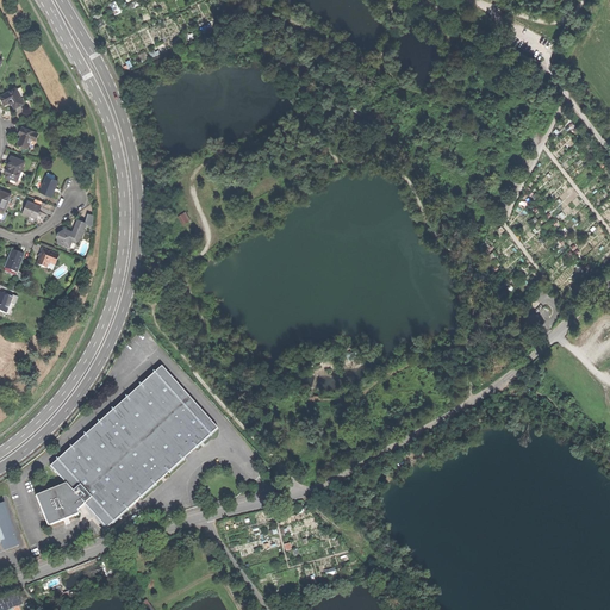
[(111,2),(117,14),(122,12),(117,0),(111,2)]
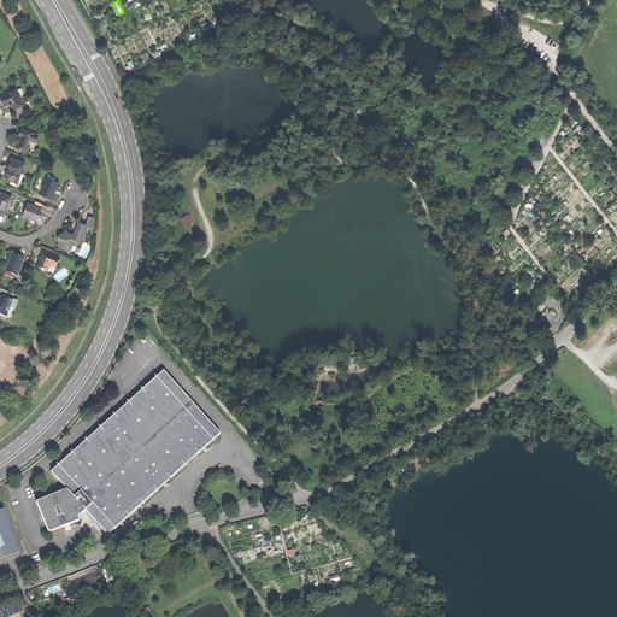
[(148,52),(141,54),(144,62),(152,59),(148,52)]
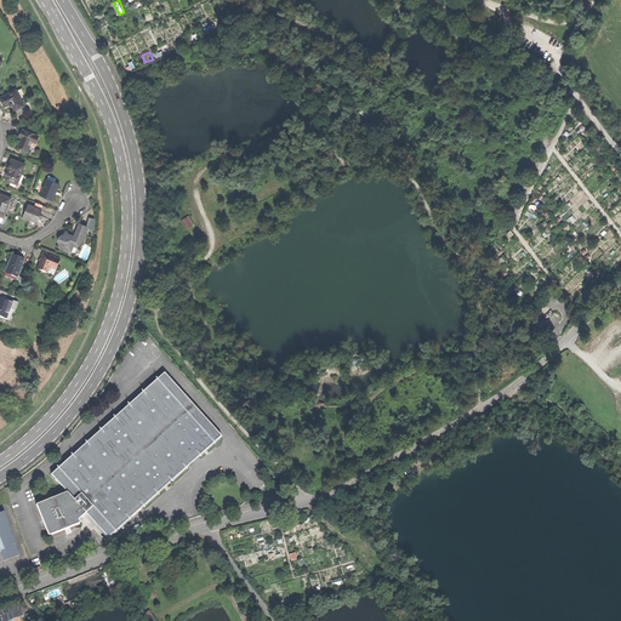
[(17,89),(0,97),(3,102),(5,104),(10,102),(11,106),(16,103),(18,108),(24,104),(17,89)]
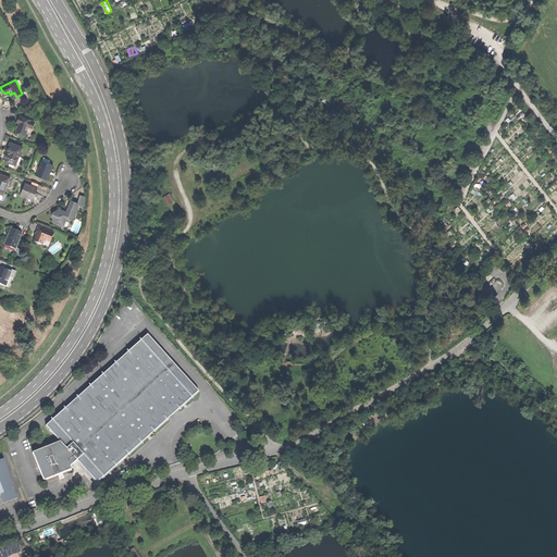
[(34,121),(21,115),(20,120),(19,122),(21,122),(17,132),(26,135),(29,126),(32,126),(34,121)]
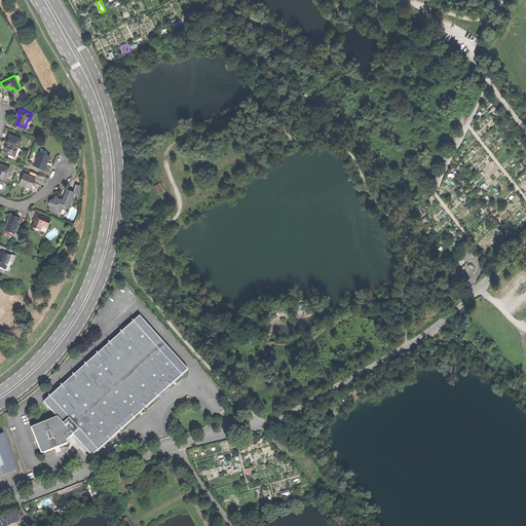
[(22,139),(10,135),(8,141),(6,146),(8,147),(6,152),(15,155),(22,139)]
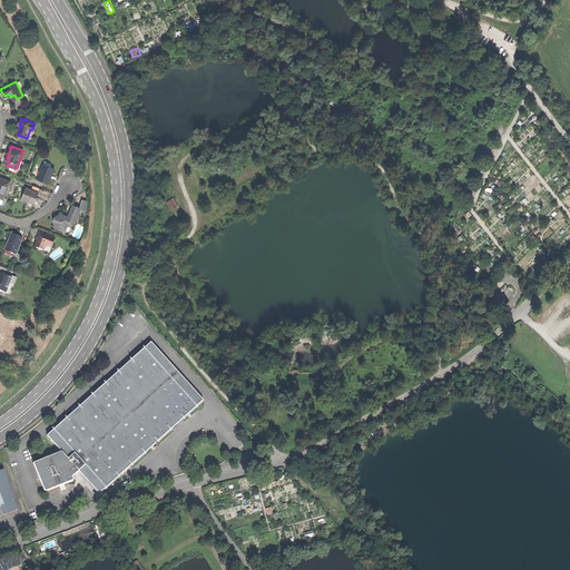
[(38,177),(49,182),(51,176),(55,168),(49,166),(48,167),(42,165),(38,177)]
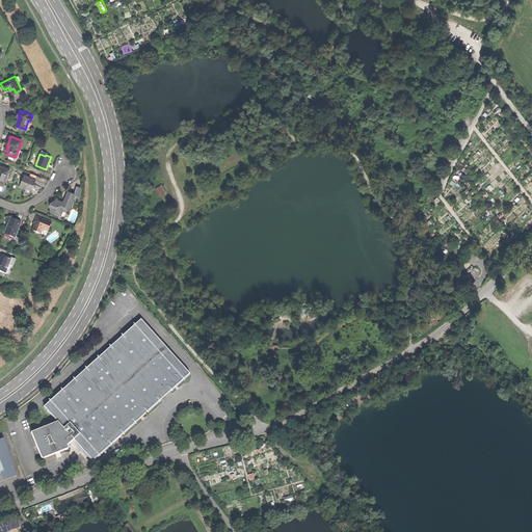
[(468,163),(459,165),(460,168),(457,168),(458,177),(464,175),(463,169),(469,168),(468,163)]
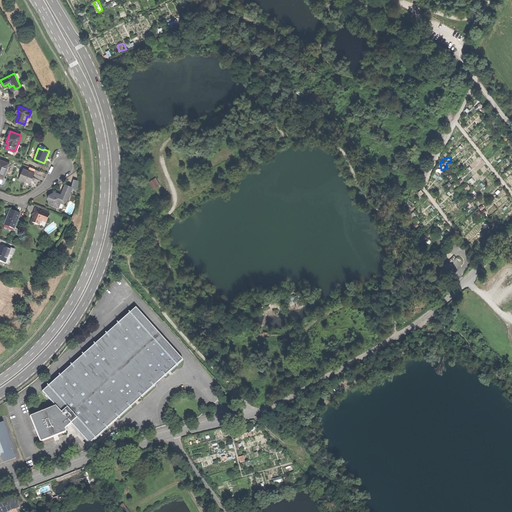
[(9,162),(0,158),(0,177),(3,179),(9,162)]
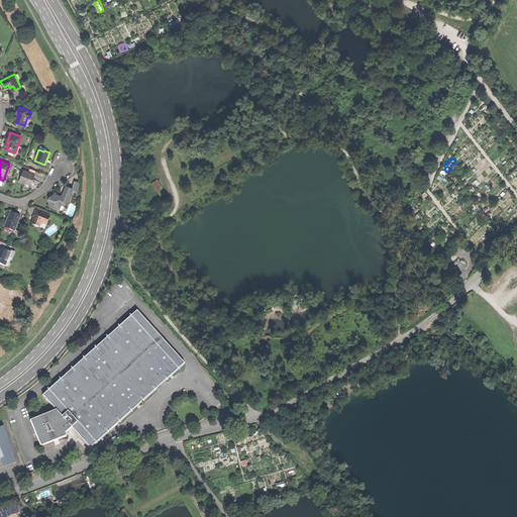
[(19,180),(31,185),(33,180),(35,175),(23,170),(19,180)]
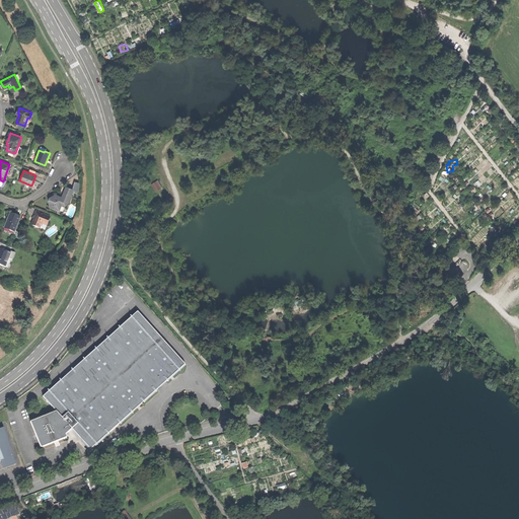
[(154,180),(158,189),(163,186),(159,177),(154,180)]
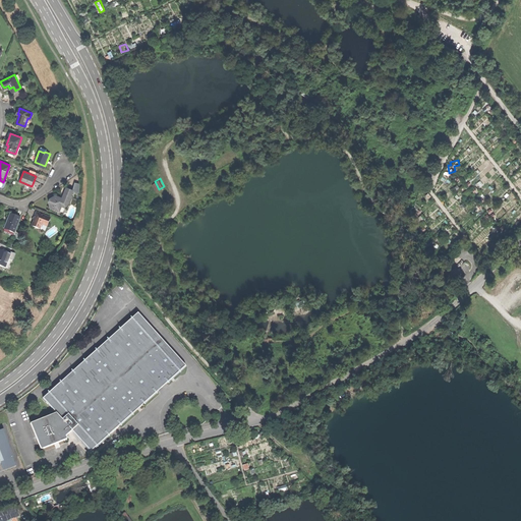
[(72,190),(66,187),(62,197),(55,194),(53,196),(50,197),(49,200),(51,207),(59,210),(61,205),(66,207),(72,190)]
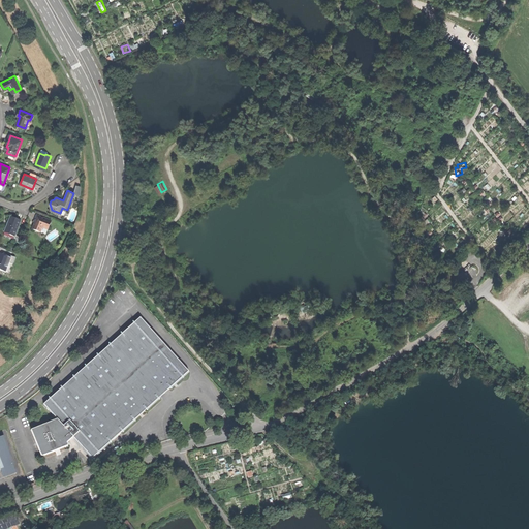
[(40,216),(36,214),(34,221),(35,221),(32,228),(41,231),(43,226),(48,228),(51,220),(40,216)]
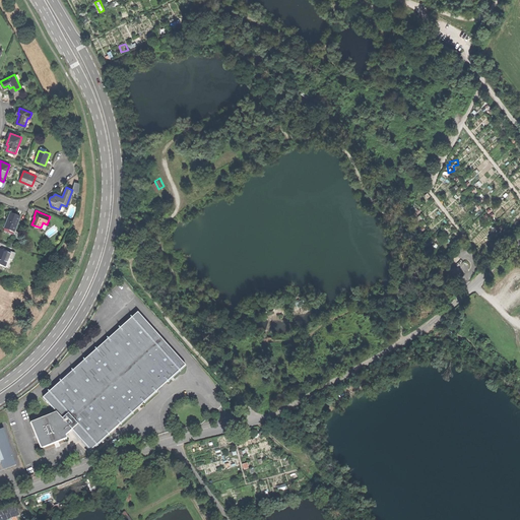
[(15,214),(10,212),(5,225),(10,228),(10,230),(14,232),(20,216),(15,214)]
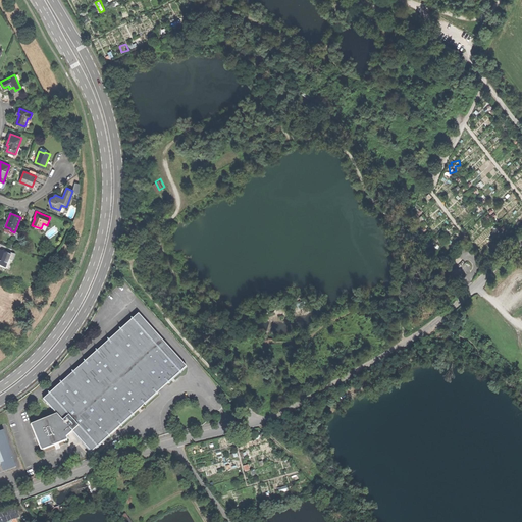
[(0,250),(0,265),(8,268),(14,254),(1,248),(0,250)]
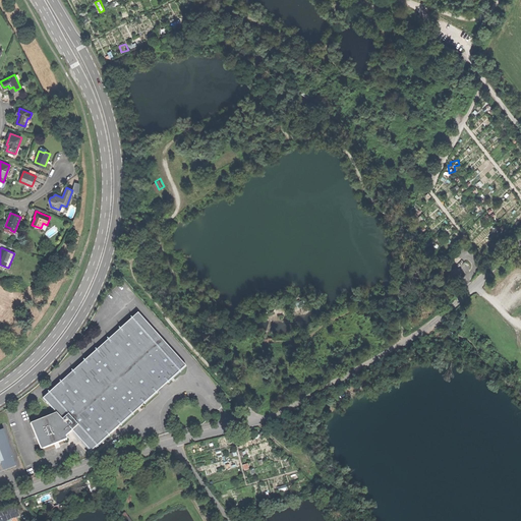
[(72,430),(92,452),(133,414),(133,408),(139,403),(145,404),(186,365),(138,312),(97,350),(97,356),(91,361),(84,360),(43,398),(57,413),(72,430)]
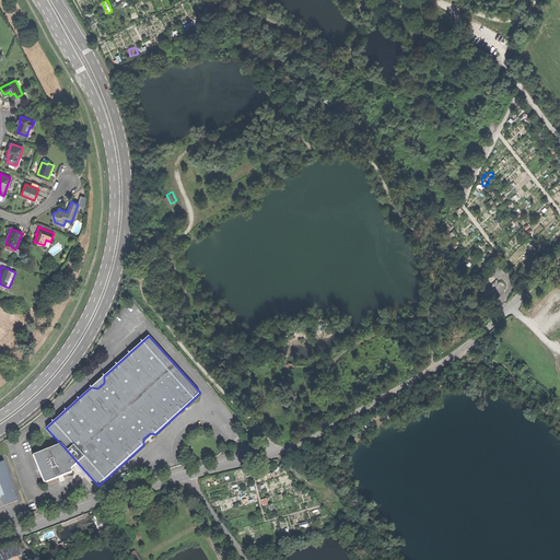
[(71,469),(78,463),(61,444),(34,455),(45,483),(72,473),(71,469)]
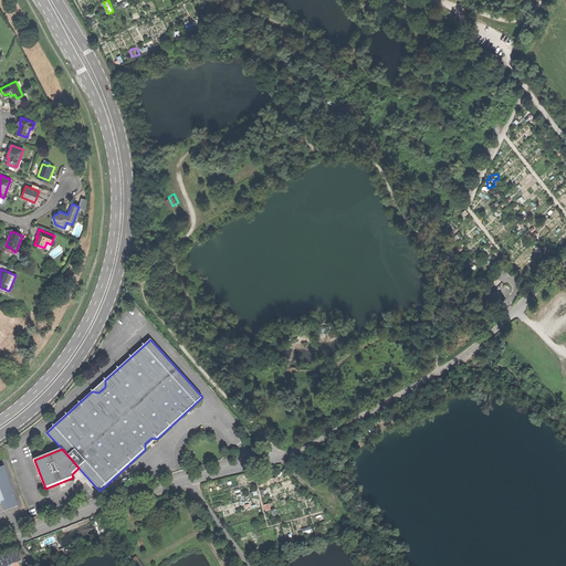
[(6,465),(0,468),(0,489),(4,502),(2,502),(6,511),(19,506),(6,465)]
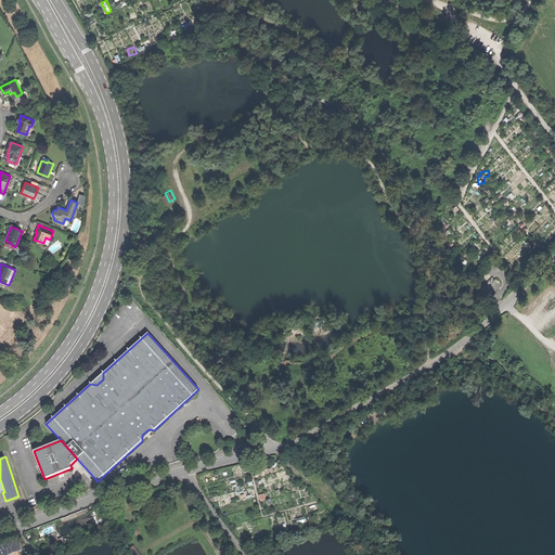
[(0,545),(0,554),(12,551),(13,553),(21,550),(17,539),(0,545)]
